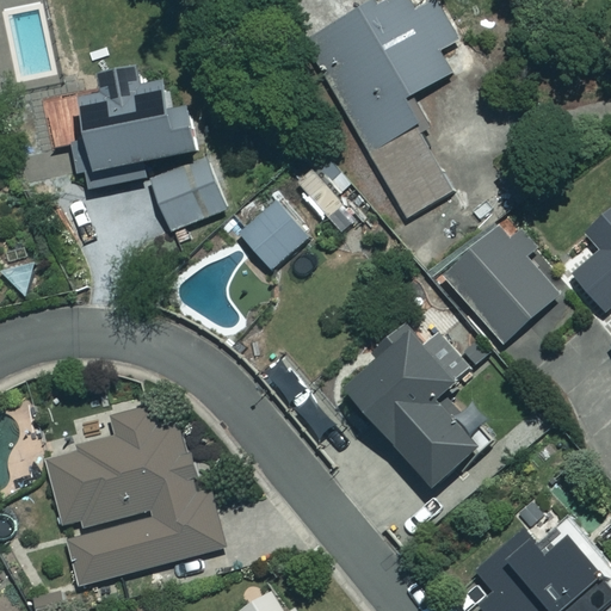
[(452,197),(414,130),(426,123),(412,97),(470,62),(434,0),(294,0),(306,19),(295,25),(409,221),(452,197)]
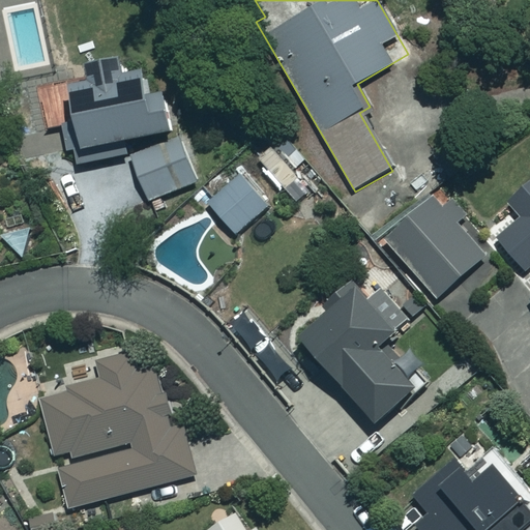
[(70,169),(128,153),(126,144),(170,131),(158,91),(147,95),(140,70),(125,75),(121,58),(80,69),(85,87),(61,94),(79,153),(67,156),(70,169)]
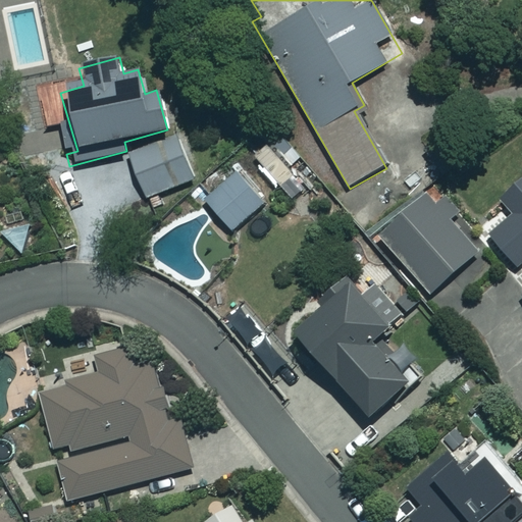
[(173,138),(129,158),(148,200),(192,180),(173,138)]
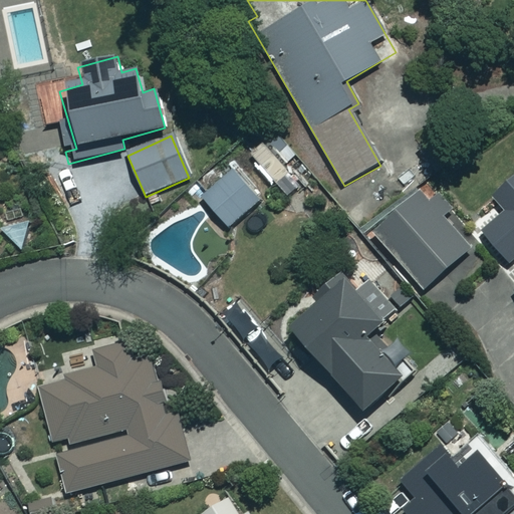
[(513,288),(512,290),(513,292),(513,176),(492,196),(504,210),(477,235),(506,268),(513,260),(513,288)]
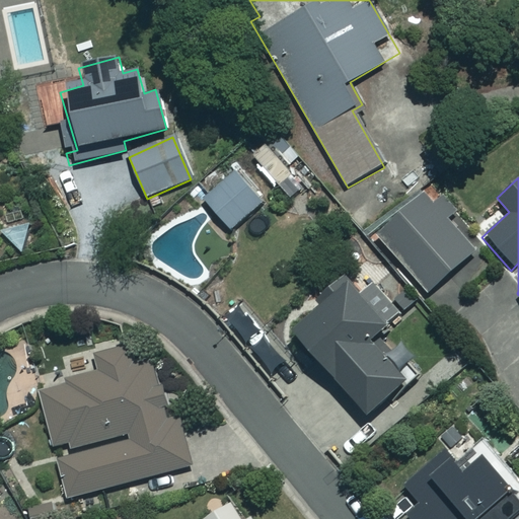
[(425,190),(374,234),(426,295),(477,251),(425,190)]
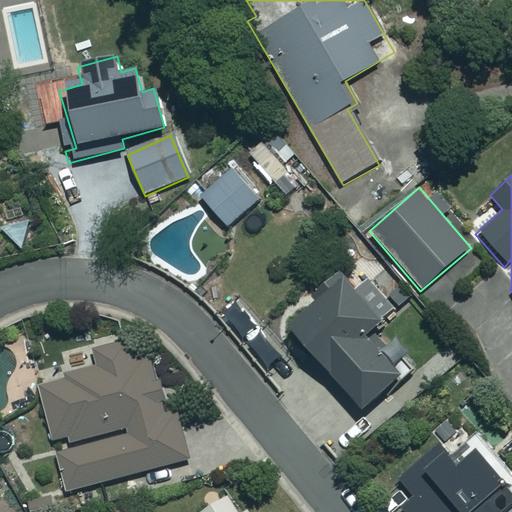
[(351,291),(340,277),(284,322),(359,411),(400,377),(366,336),(396,311),(368,278),(351,291)]
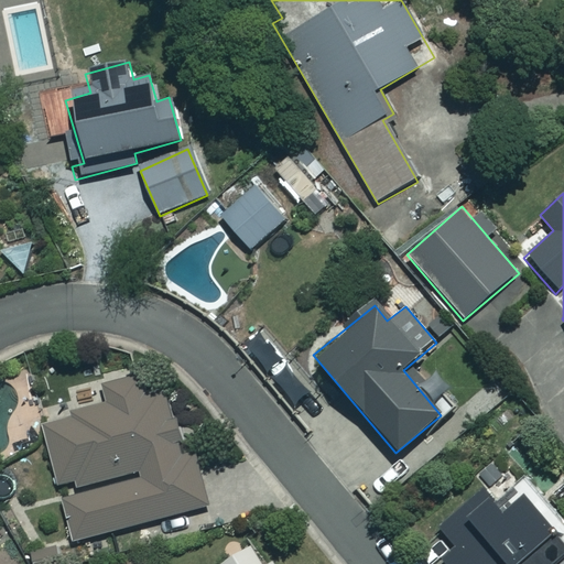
[(40,418),(56,486),(76,481),(80,498),(60,502),(69,544),(152,524),(155,538),(197,528),(193,511),(213,506),(198,447),(186,449),(171,382),(153,387),(148,365),(98,376),(105,403),(40,418)]
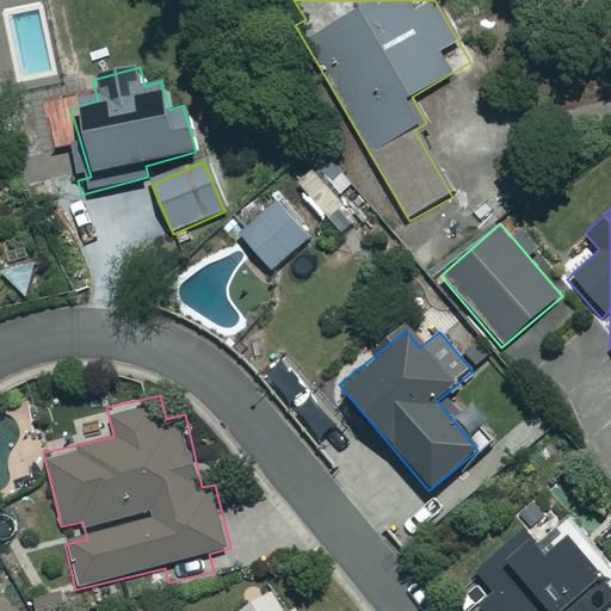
[(598,610),(610,600),(610,590),(567,538),(543,559),(522,534),(475,573),(494,594),(479,608),(482,610),(598,610)]
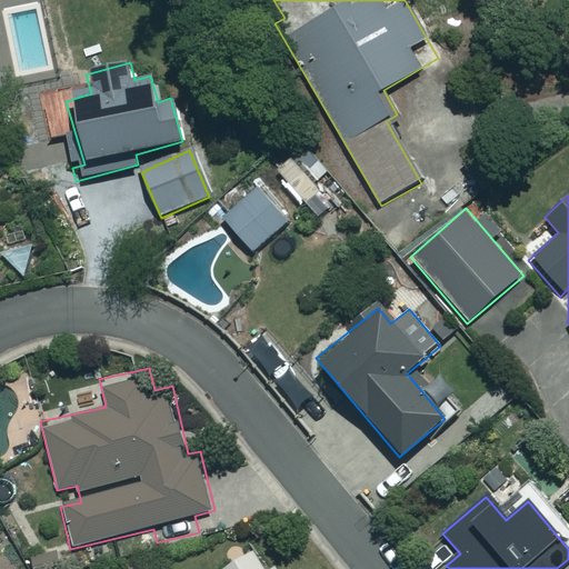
[(281,568),(276,559),(267,565),(255,546),(219,568),(218,568),(281,568)]
